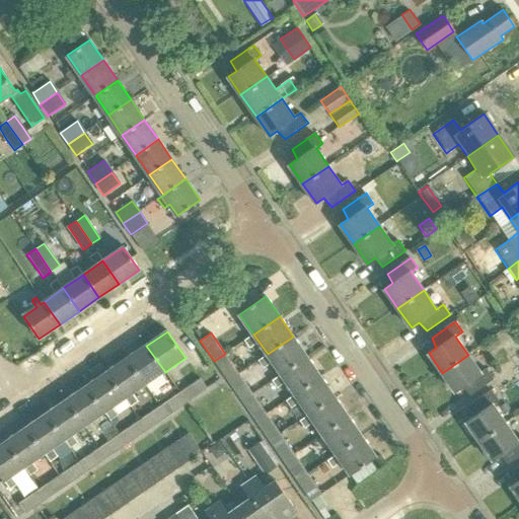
[(268,354),(281,374),(307,356),(293,337),(268,354)]
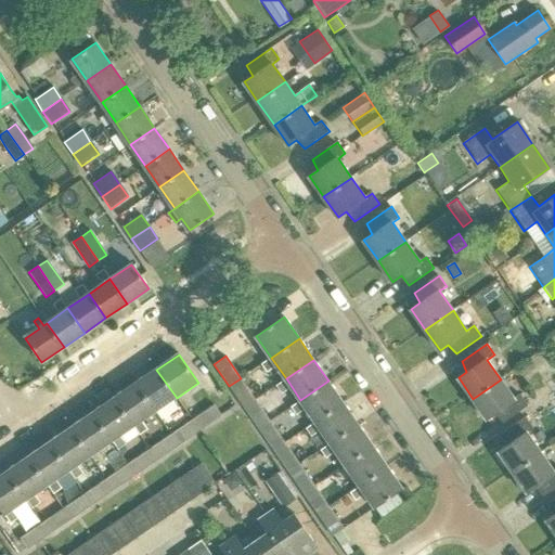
[(136,384),(155,413),(177,398),(156,370),(136,384)]
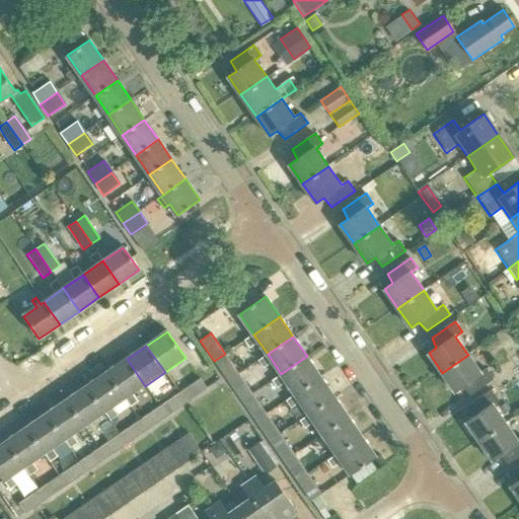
[(225,354),(214,361),(228,381),(239,373),(225,354)]
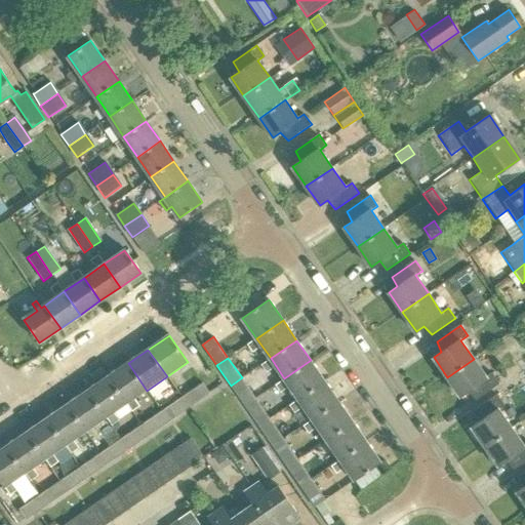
[(469,392),(477,400),(500,384),(492,373),(486,377),(474,359),(447,377),(460,397),(469,392)]
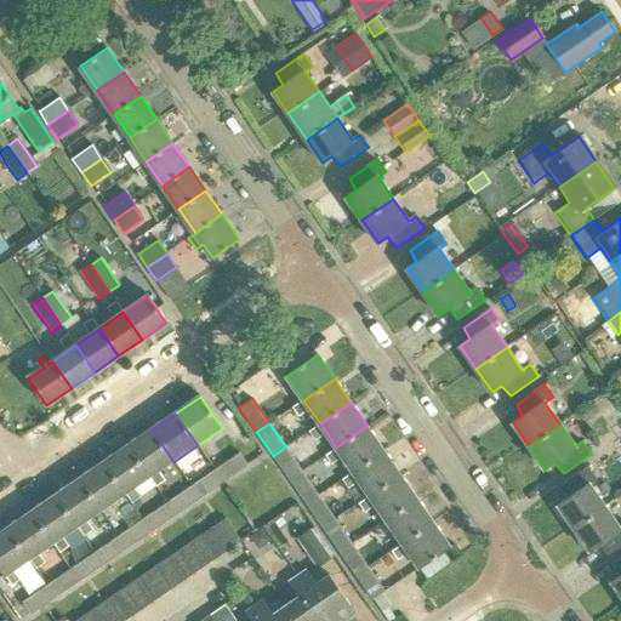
[(336,448),(353,472),(385,450),(368,426),(336,448)]
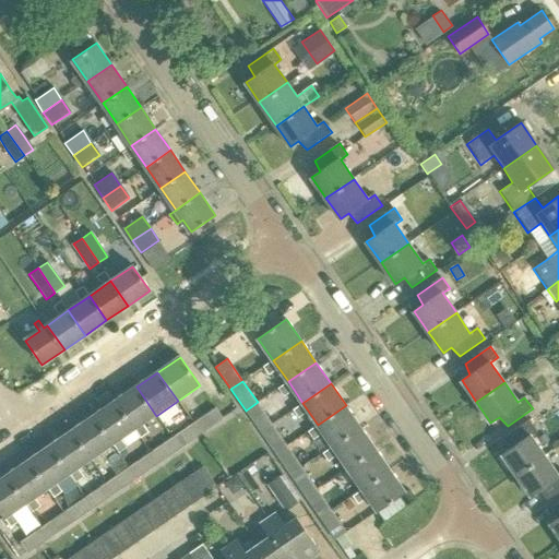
[(137,387),(115,401),(134,430),(135,430),(140,438),(149,432),(143,425),(156,416),(137,387)]
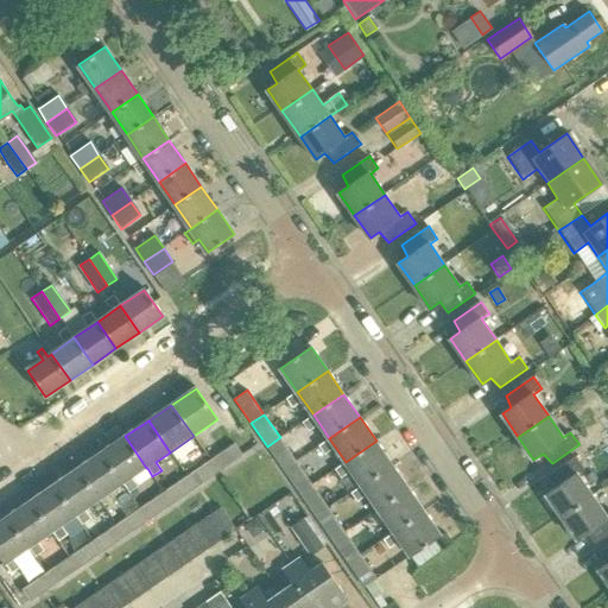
[(101,453),(124,485),(146,468),(125,437),(101,453)]
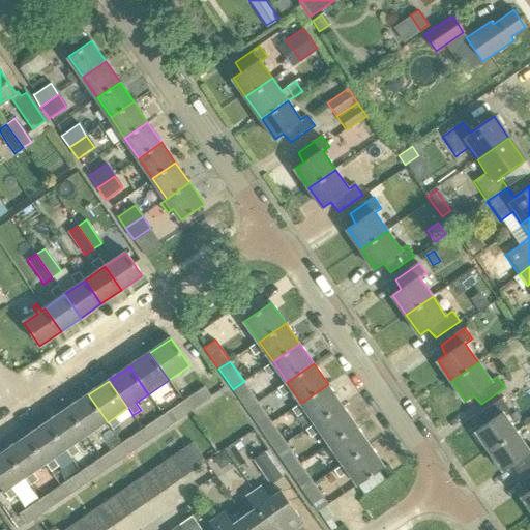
[(244,381),(233,389),(246,410),(258,402),(244,381)]
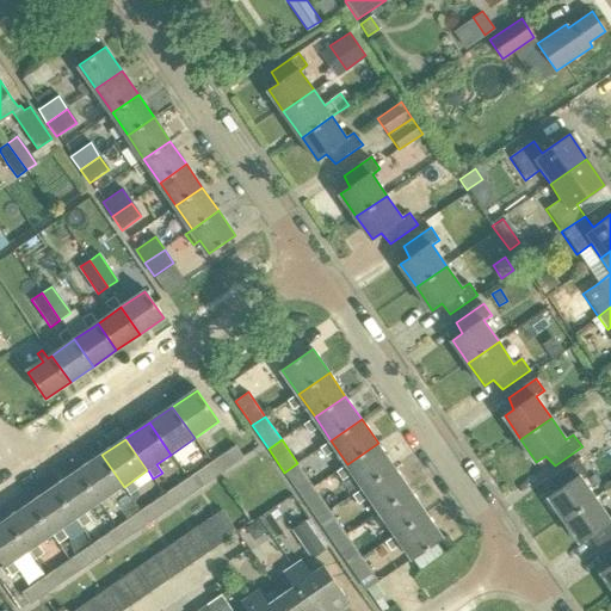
[(347,464),(363,487),(394,466),(378,443),(347,464)]
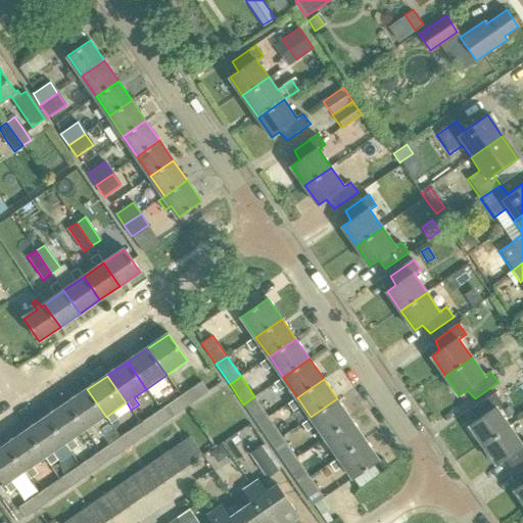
[(201,382),(181,396),(188,407),(208,392),(201,382)]
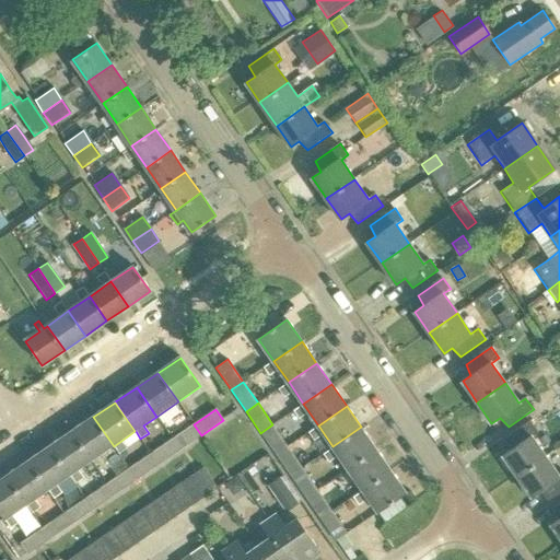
[(72,431),(92,461),(114,446),(93,417),(72,431)]
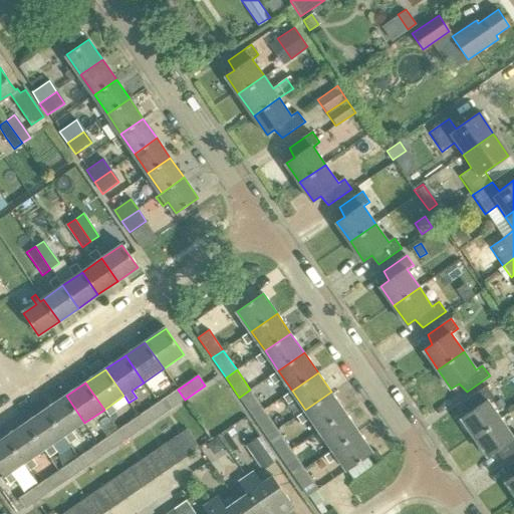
[(463,418),(476,437),(502,419),(489,401),(495,397),(488,387),(465,403),(470,413),(463,418)]
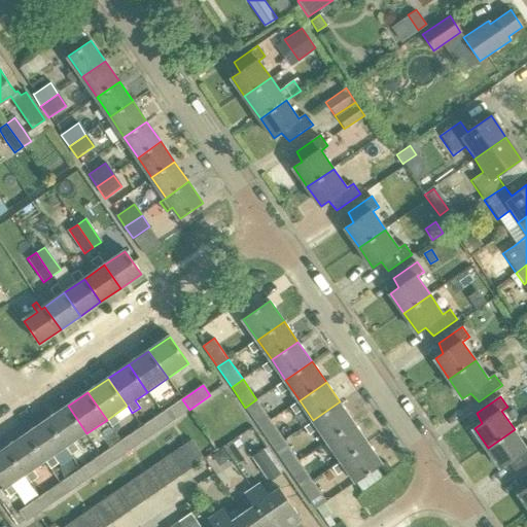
[(182,399),(162,414),(169,424),(189,410),(182,399)]
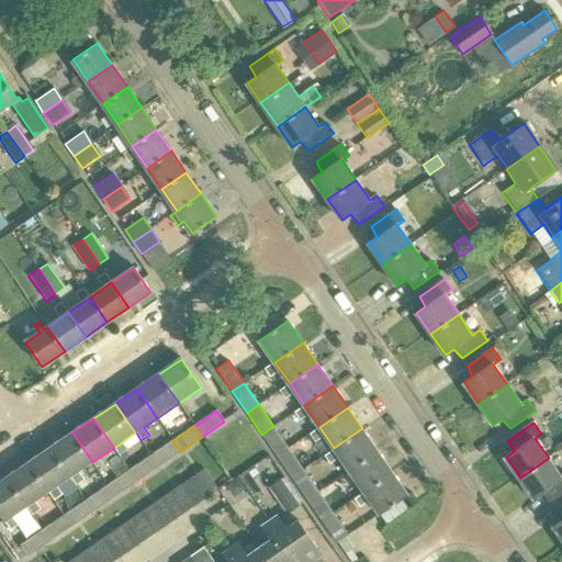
[(273,426),(261,435),(277,456),(289,448),(273,426)]
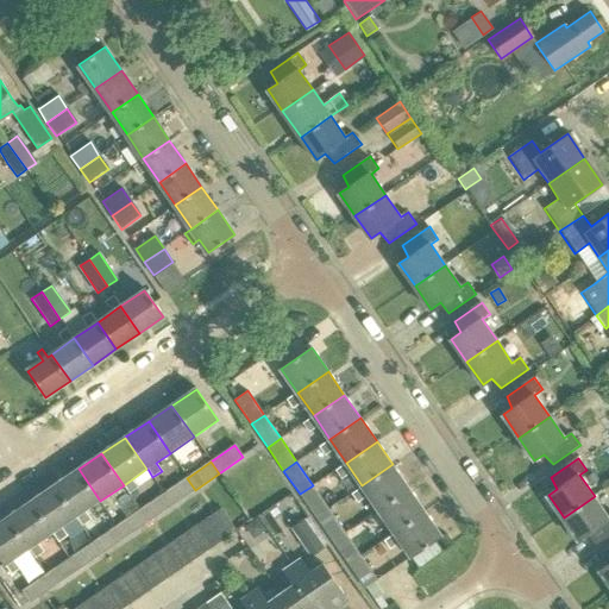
[(362,485),(378,509),(409,488),(393,464),(362,485)]
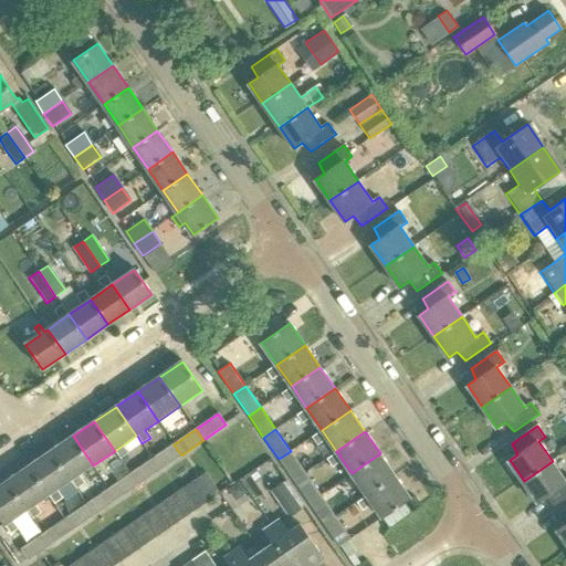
[(51,451),(71,481),(93,465),(73,436),(51,451)]
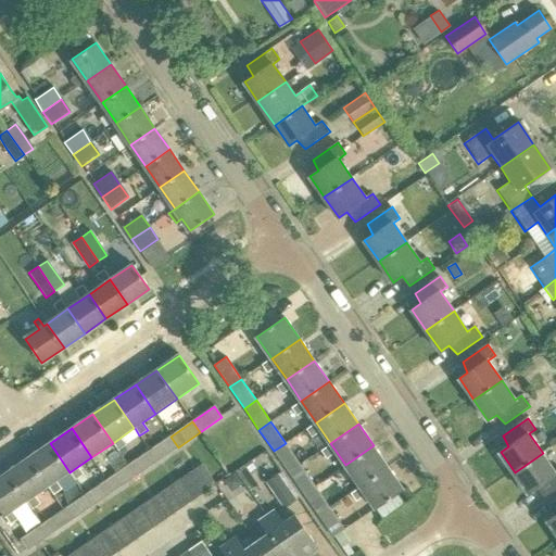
[(171,437),(149,451),(156,462),(178,447),(171,437)]
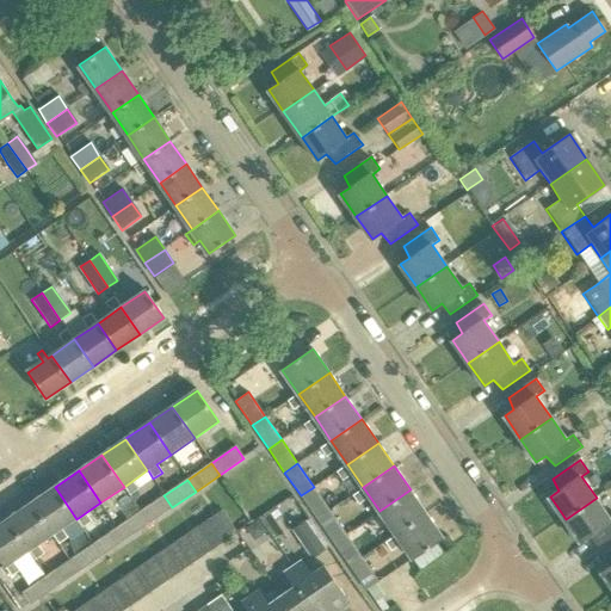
[(55,487),(31,503),(53,535),(53,536),(59,543),(68,537),(62,529),(76,519),(55,487)]
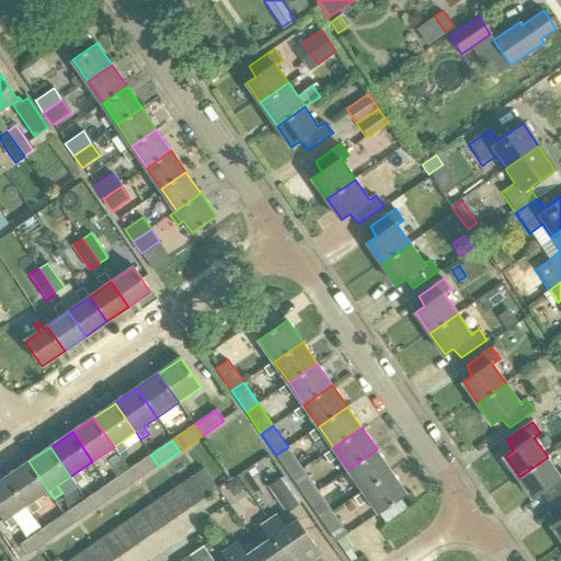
[(288,447),(276,455),(290,477),(302,468),(288,447)]
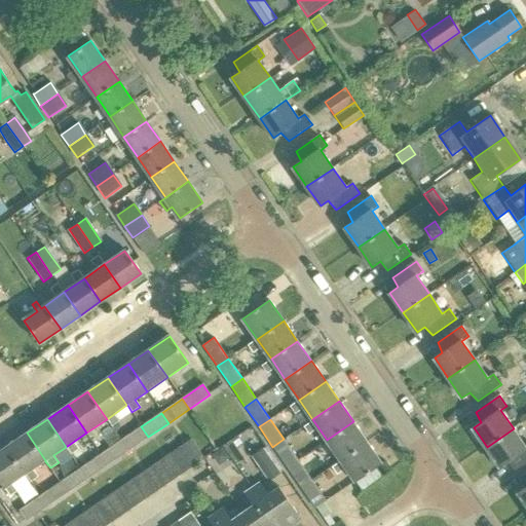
[(327,440),(341,460),(368,442),(353,421),(327,440)]
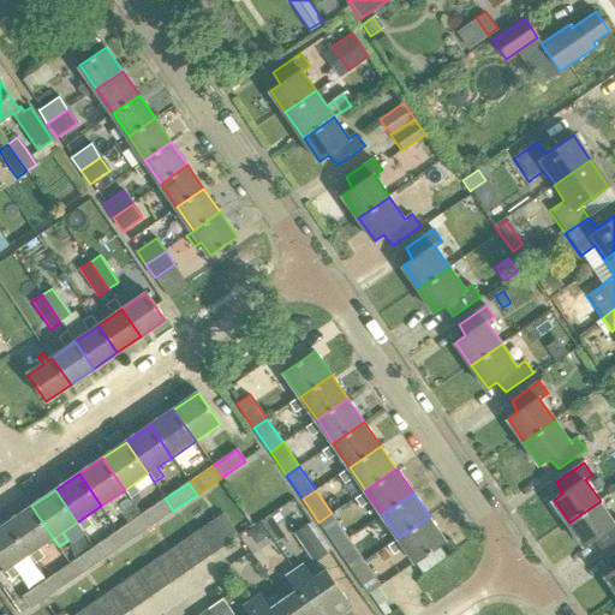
[(165,499),(142,515),(150,527),(173,511),(165,499)]
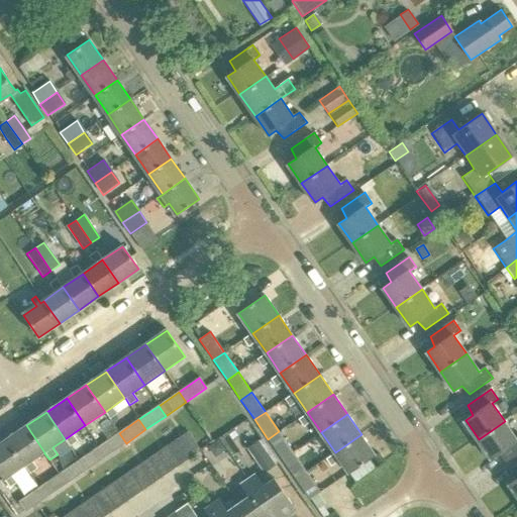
[(499,453),(507,461),(516,454),(516,439),(505,421),(479,439),(492,458),(499,453)]
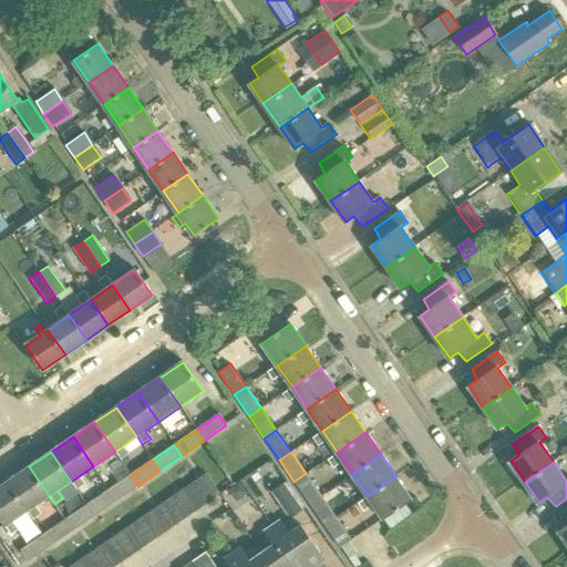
[(29,466),(7,482),(27,512),(32,519),(41,514),(35,506),(49,497),(49,496),(29,466)]
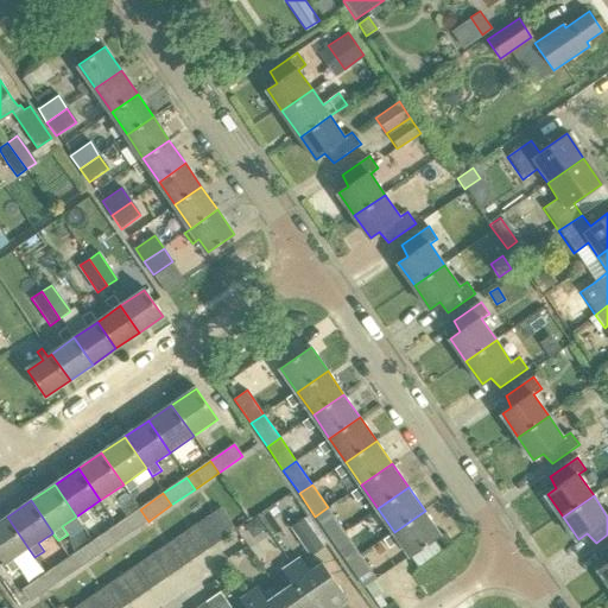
[(220,507),(198,523),(214,546),(236,531),(220,507)]
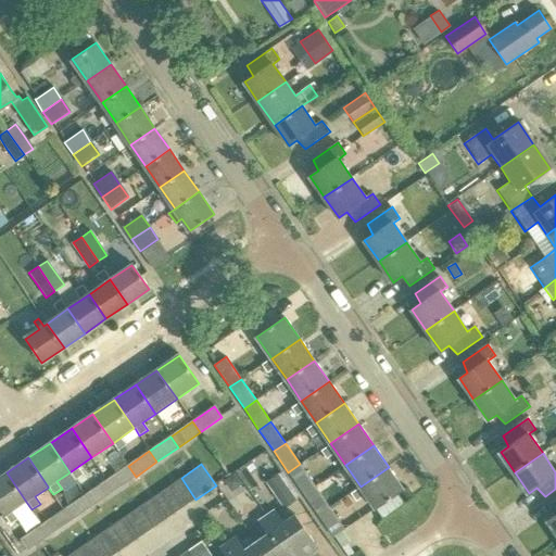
[(300,464),(288,472),(303,494),(315,485),(300,464)]
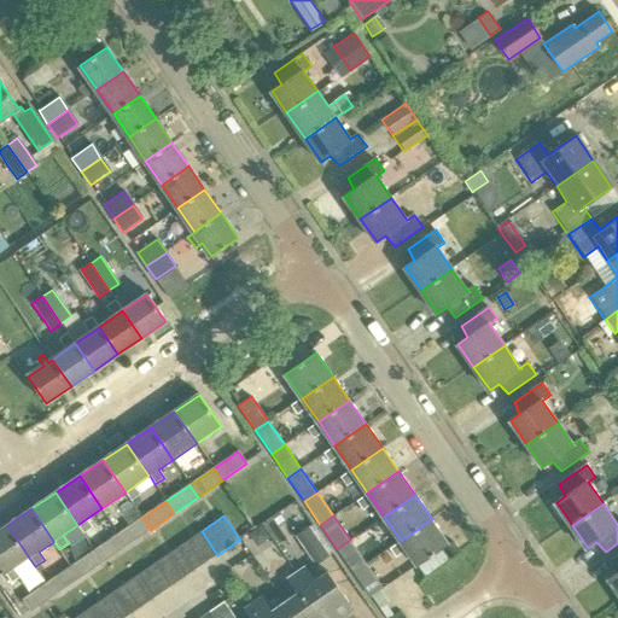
[(143,518),(118,534),(127,546),(151,530),(143,518)]
